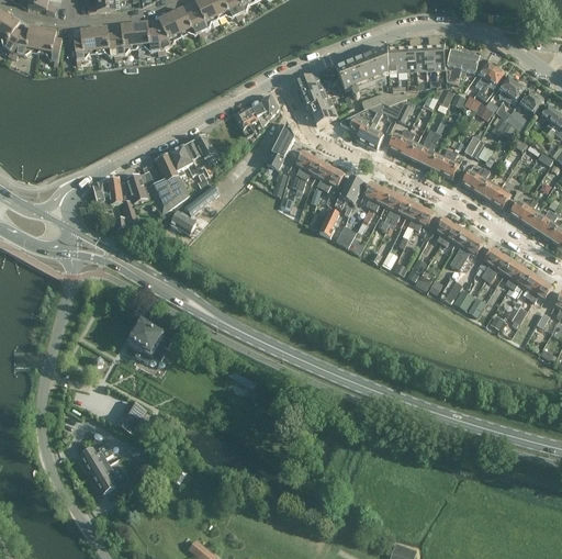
[(48,4),(49,0),(29,0),(27,7),(55,11),(56,6),(48,4)]
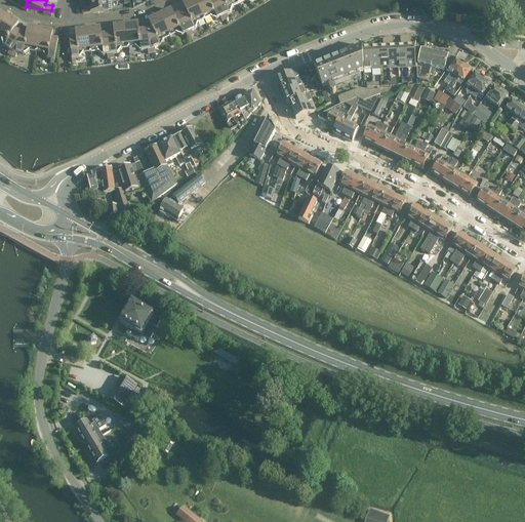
[(109,10),(108,0),(90,0),(90,5),(82,5),(83,11),(109,10)]
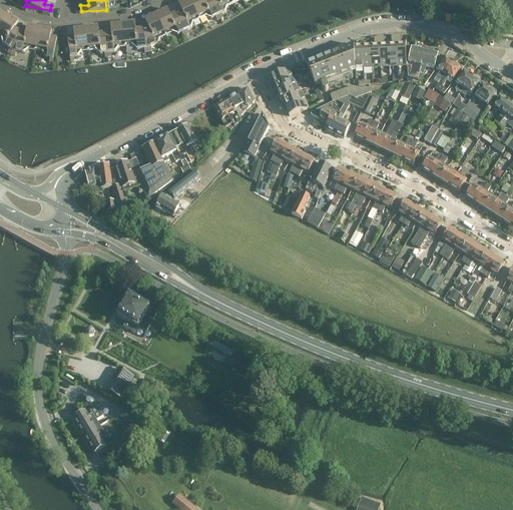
[(199,17),(190,0),(182,0),(178,2),(181,8),(176,11),(186,33),(188,31),(187,28),(191,26),(193,20),(199,17)]
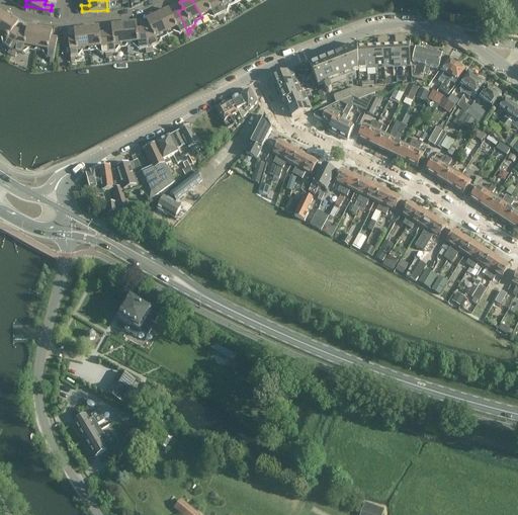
[(222,17),(213,0),(192,0),(201,17),(207,14),(213,16),(218,14),(220,18),(222,17)]
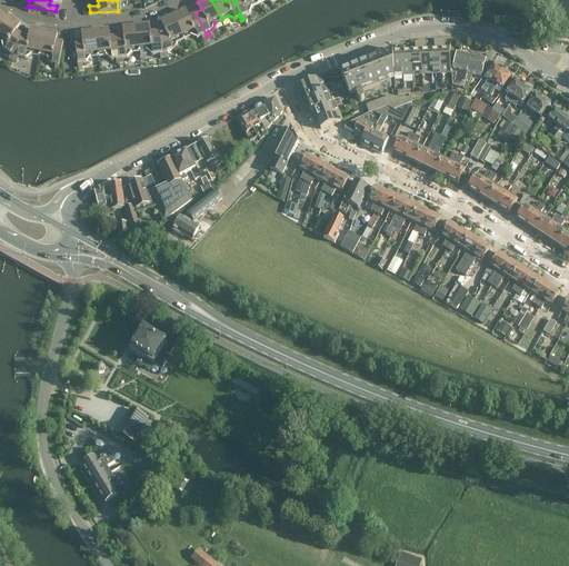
[(259,2),(258,0),(235,0),(243,19),(247,18),(245,13),(250,11),(252,5),(259,2)]
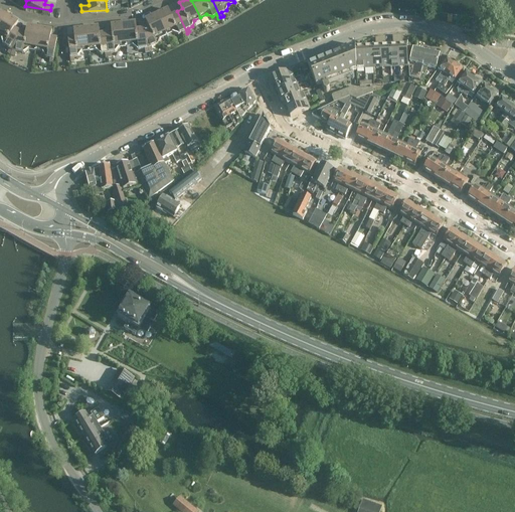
[(187,33),(177,11),(171,13),(168,7),(157,12),(166,33),(172,30),(178,32),(182,30),(184,34),(187,33)]
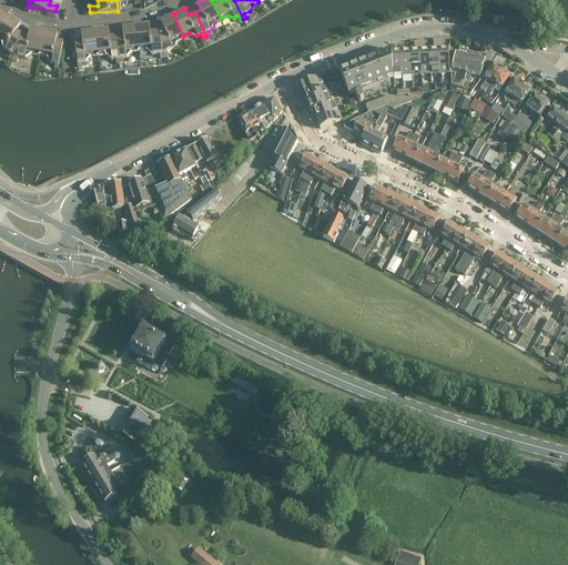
[(183,37),(173,13),(161,19),(164,27),(158,29),(165,56),(169,53),(166,49),(174,46),(176,40),(183,37)]
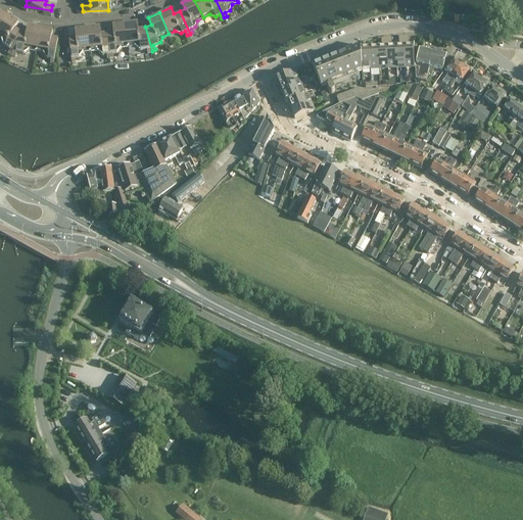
[(11,53),(20,30),(15,27),(18,20),(8,14),(0,27),(0,36),(2,38),(3,43),(10,47),(8,51),(11,53)]
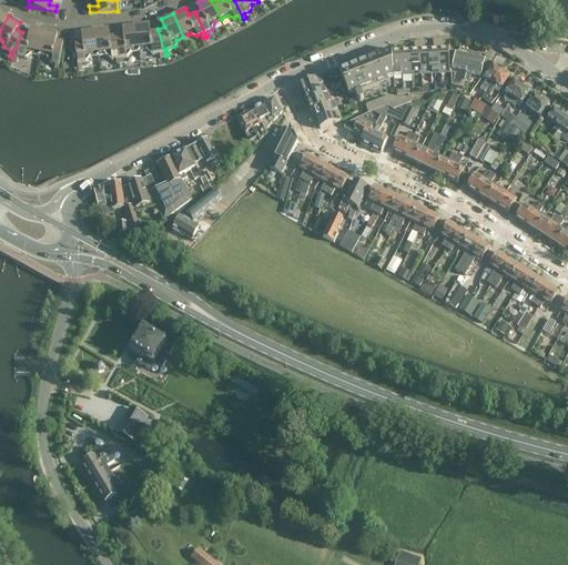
[(165,56),(158,29),(151,30),(150,22),(137,23),(139,49),(146,48),(152,52),(160,51),(161,56),(165,56)]
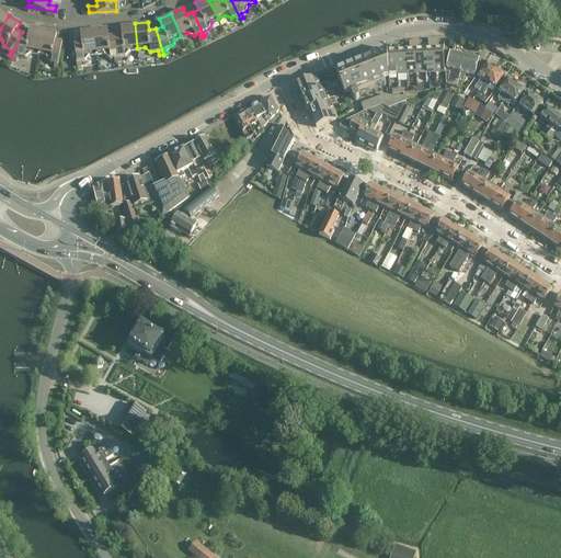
[(137,48),(135,23),(121,25),(122,33),(115,34),(118,60),(122,59),(121,55),(126,55),(130,49),(137,48)]
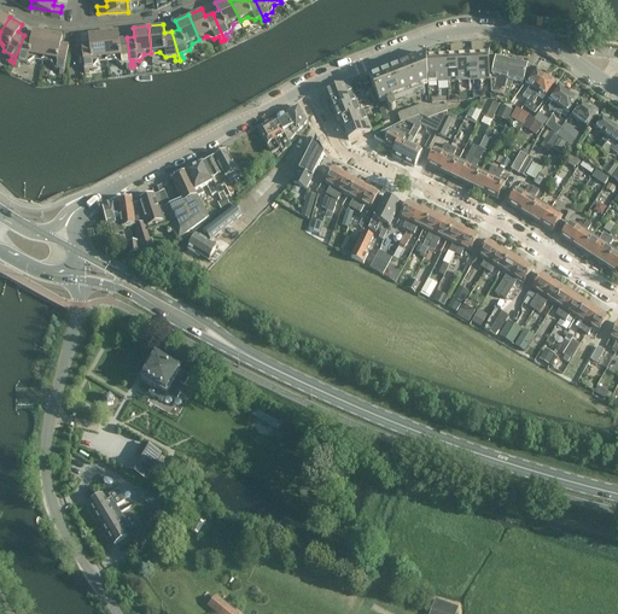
[(42,58),(48,31),(33,28),(31,37),(24,35),(13,63),(18,64),(19,59),(29,60),(35,57),(42,58)]
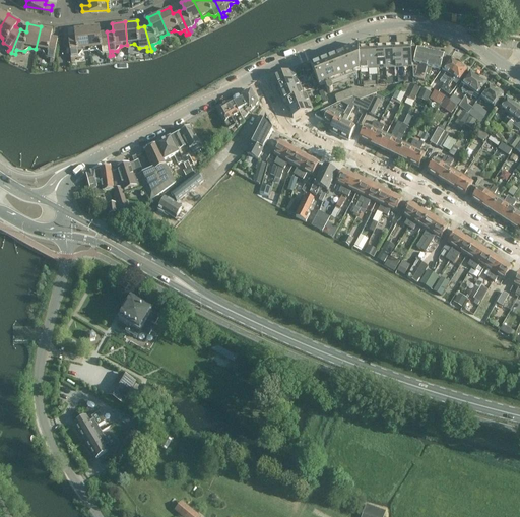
[(110,56),(107,31),(101,31),(100,24),(87,26),(89,49),(96,49),(102,52),(106,52),(107,56),(110,56)]
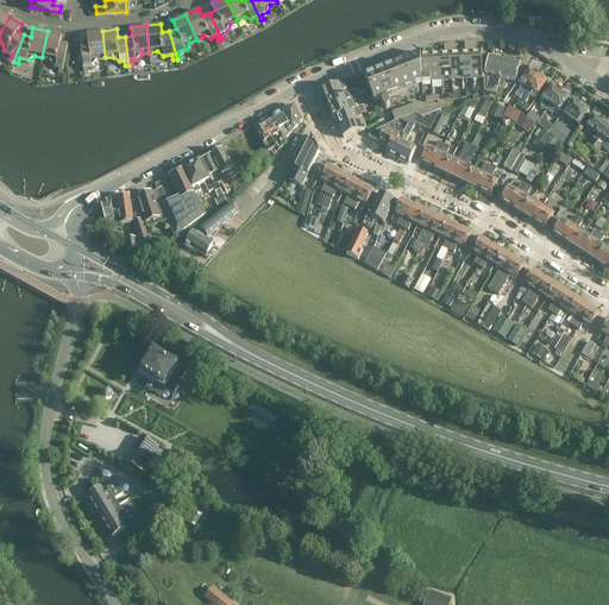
[(62,71),(68,43),(60,42),(62,33),(48,31),(42,57),(50,60),(54,64),(60,65),(58,70),(62,71)]
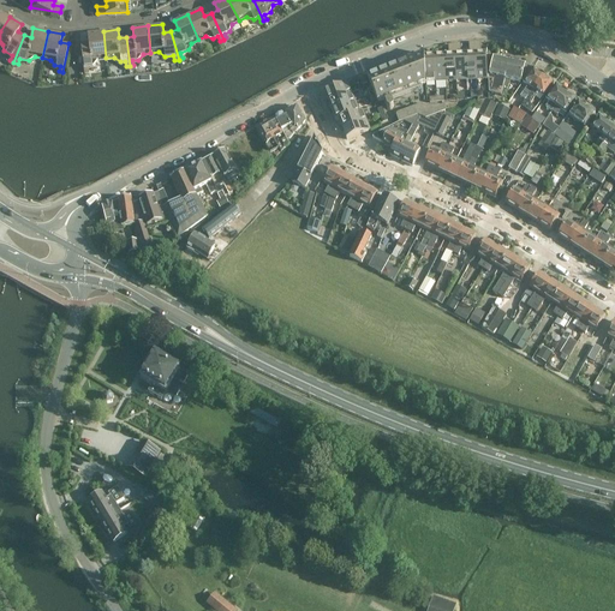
[(106,58),(103,31),(88,33),(89,41),(82,42),(84,71),(89,71),(88,66),(94,65),(99,59),(106,58)]
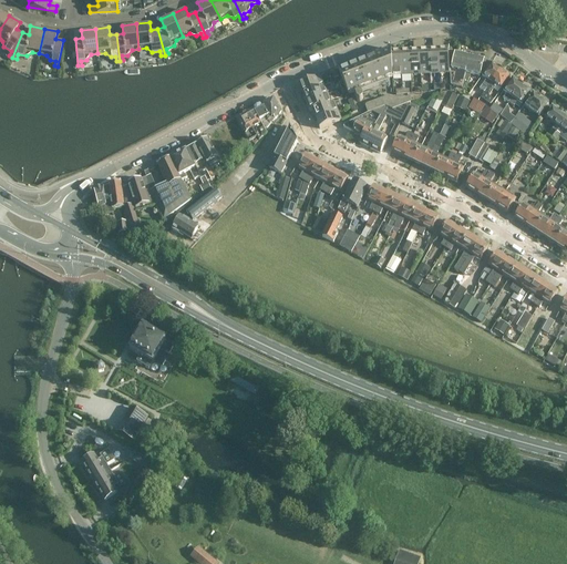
[(440,71),(437,37),(432,37),(433,44),(433,48),(429,48),(430,72),(440,71)]
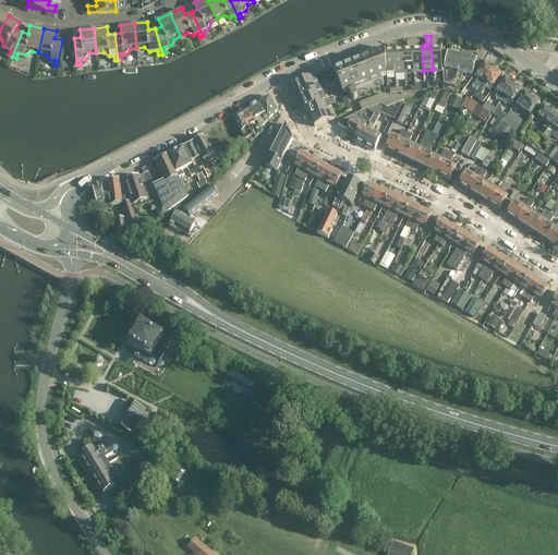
[(443,70),(441,46),(436,47),(436,44),(437,44),(436,36),(431,36),(433,70),(443,70)]
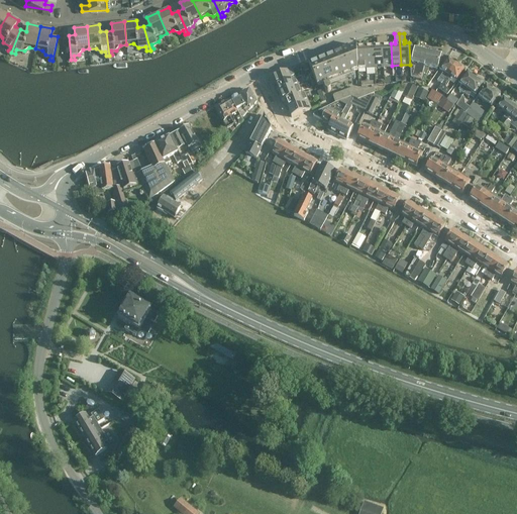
[(392,66),(391,43),(387,44),(387,41),(387,34),(382,35),(384,66),(392,66)]
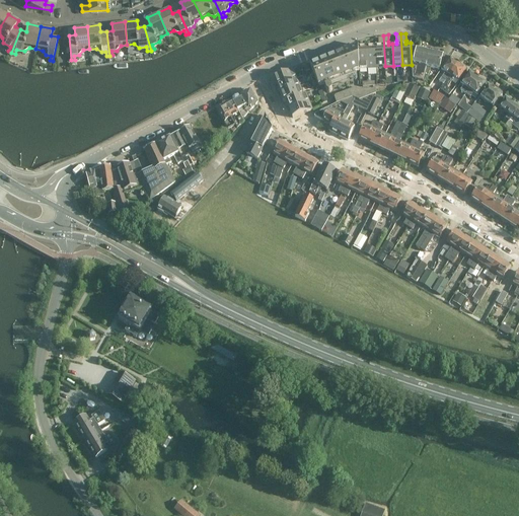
[(385,66),(383,35),(378,35),(378,42),(379,42),(379,45),(375,45),(376,66),(385,66)]
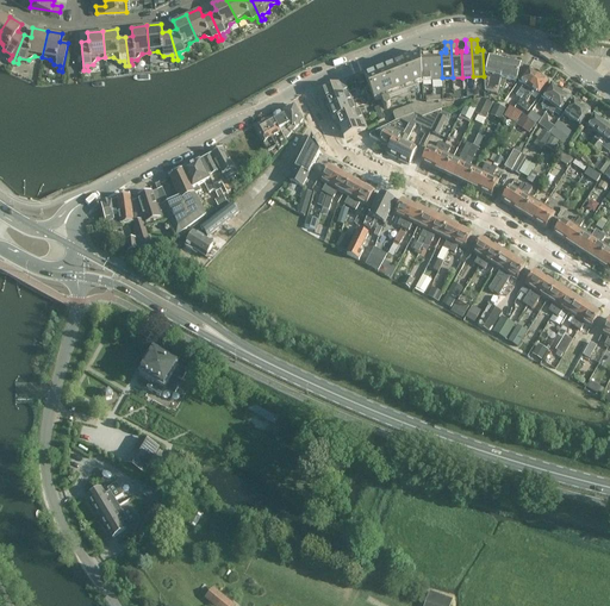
[(422,79),(421,54),(419,50),(363,72),(368,83),(372,92),(374,98),(374,99),(422,80),(422,79)]
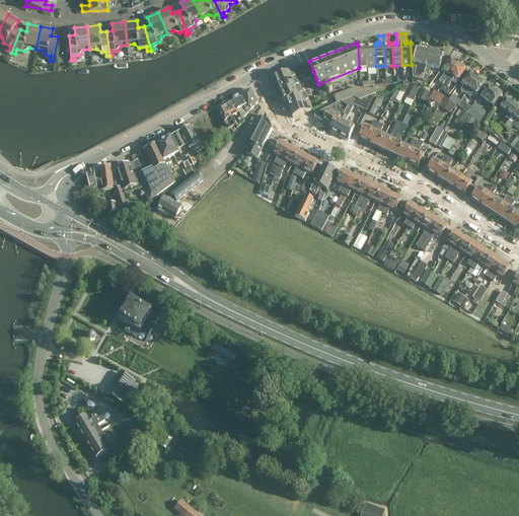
[(424,74),(430,49),(411,44),(413,70),(416,71),(415,76),(423,78),(424,74)]
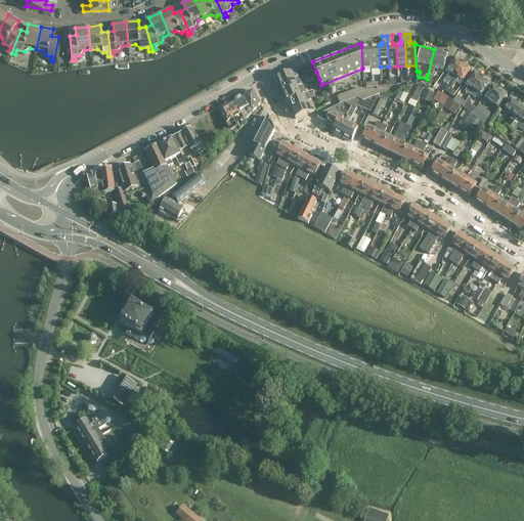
[(380,67),(379,45),(369,46),(372,68),(380,67)]
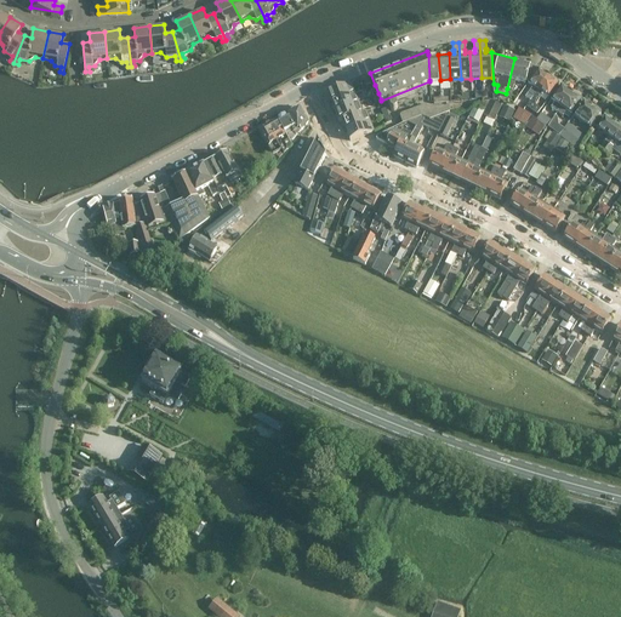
[(440,80),(438,55),(428,55),(429,80),(440,80)]
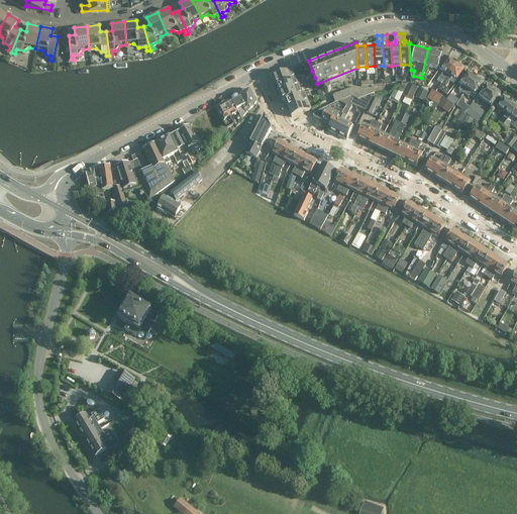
[(440,66),(448,55),(441,52),(428,48),(422,74),(425,75),(428,69),(429,65),(437,67),(438,65),(440,66)]
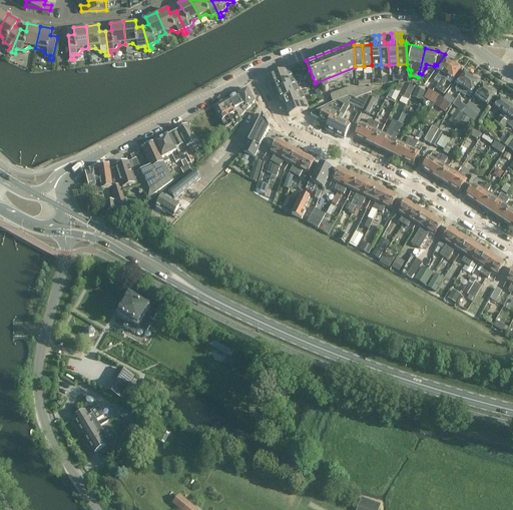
[(445,72),(453,60),(445,54),(437,65),(436,66),(445,72)]
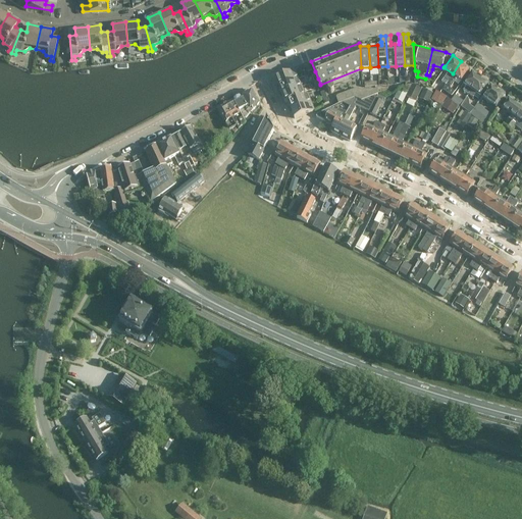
[(461,80),(470,67),(461,61),(453,73),(449,79),(453,82),(457,76),(461,80)]
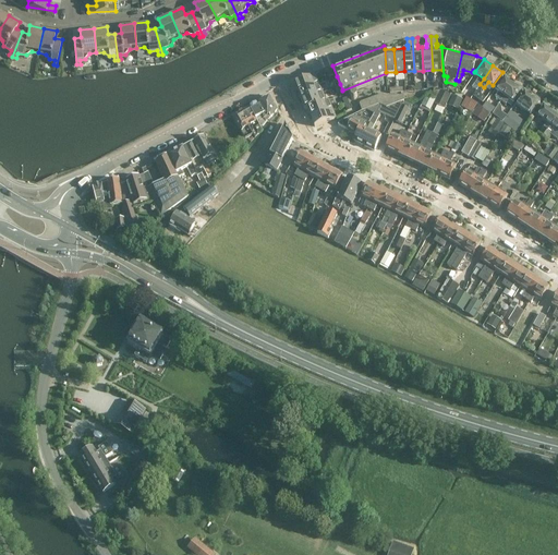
[(319,82),(316,72),(294,81),(298,89),(319,82)]
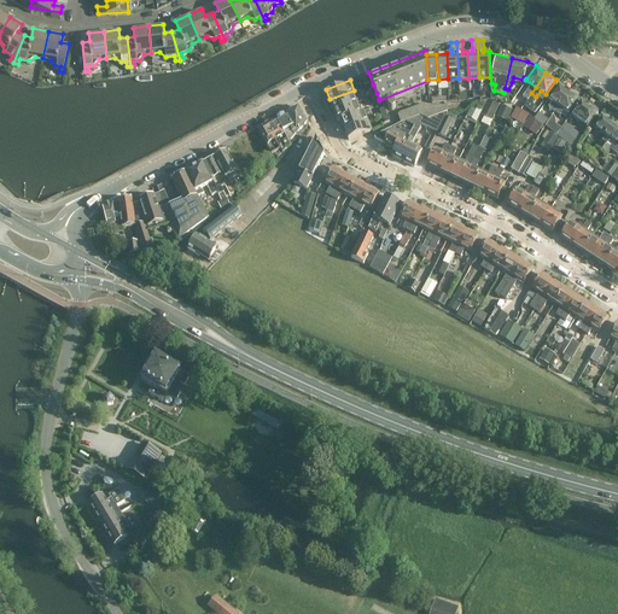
[(558,104),(569,89),(559,82),(548,97),(553,99),(548,105),(554,109),(558,104)]
